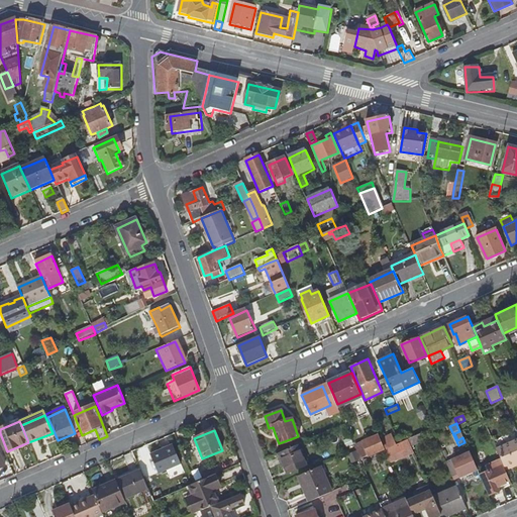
[(391,433),(380,438),(384,449),(396,444),(391,433)]
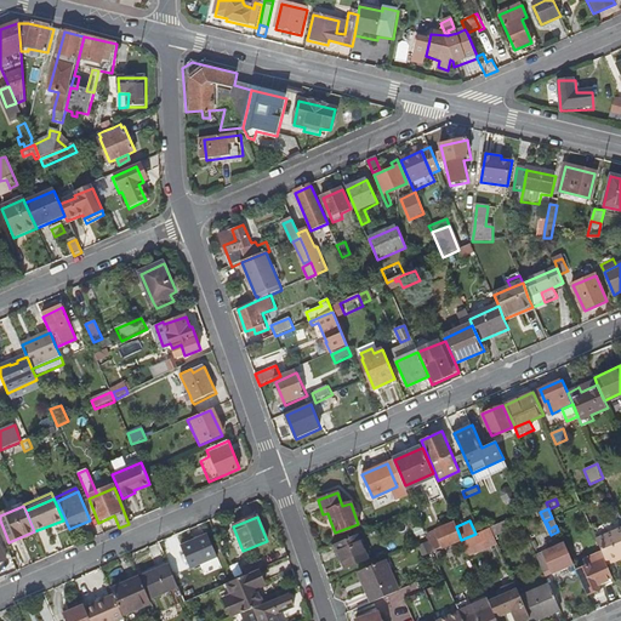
[(505,520),(490,528),(494,537),(510,530),(505,520)]
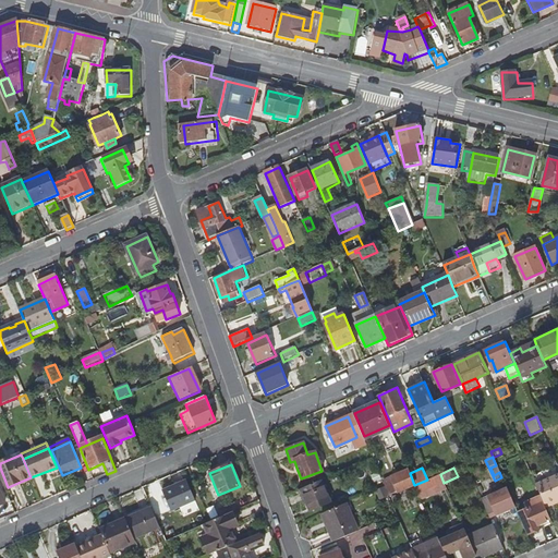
[(390,476),(383,480),(385,486),(389,496),(414,485),(410,473),(408,469),(389,476),(390,476)]
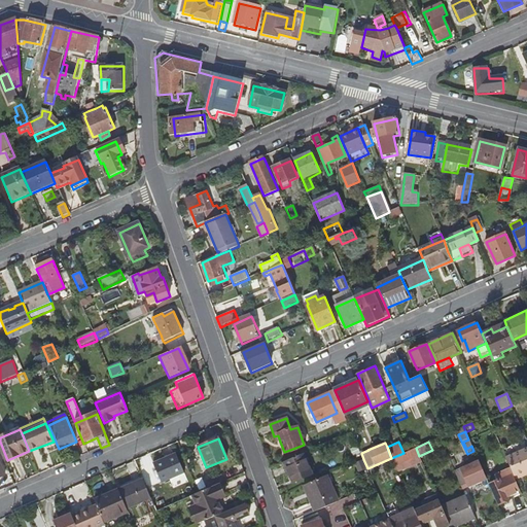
[(403,453),(391,458),(397,470),(421,460),(419,456),(416,448),(407,451),(403,453)]
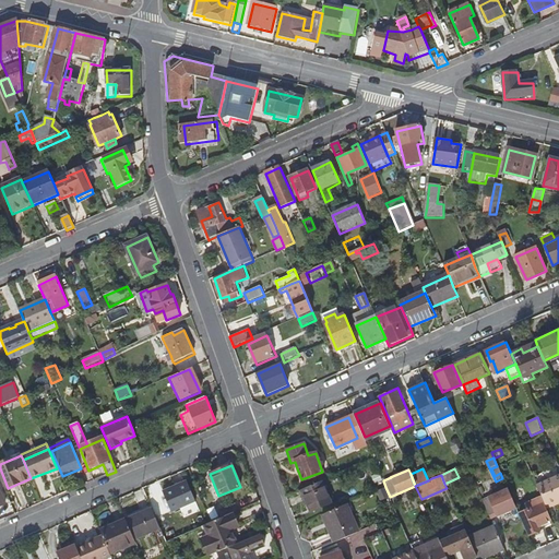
[(558,500),(558,475),(536,485),(547,509),(557,504),(556,502),(558,500)]
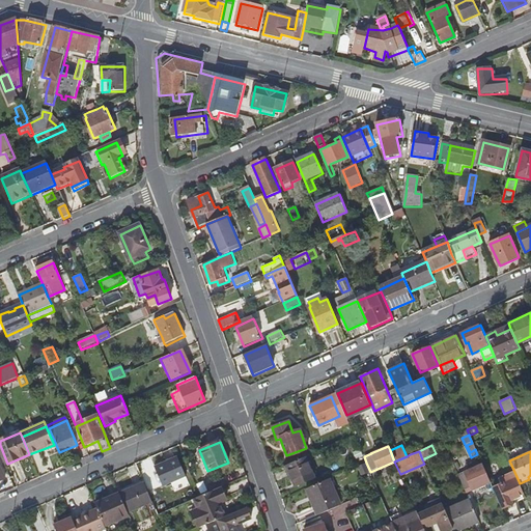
[(176,457),(155,467),(163,486),(185,477),(176,457)]
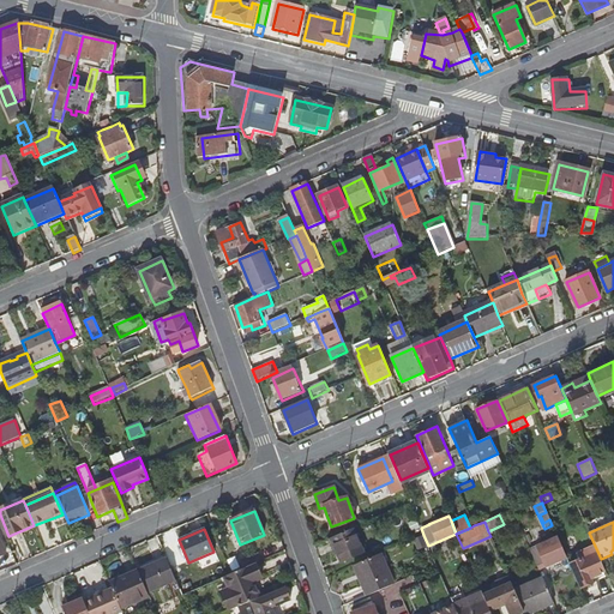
[(354,529),(331,539),(341,563),(363,553),(354,529)]
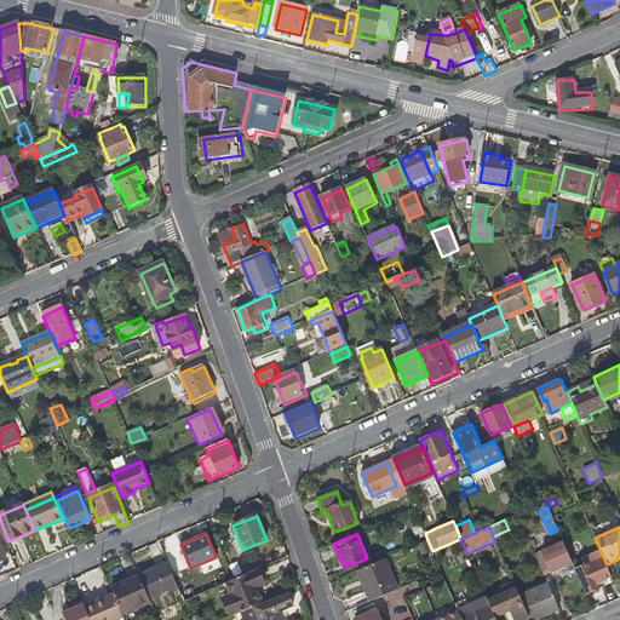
[(544,577),(572,564),(567,554),(561,539),(556,540),(554,535),(544,540),(546,545),(533,550),(544,577)]
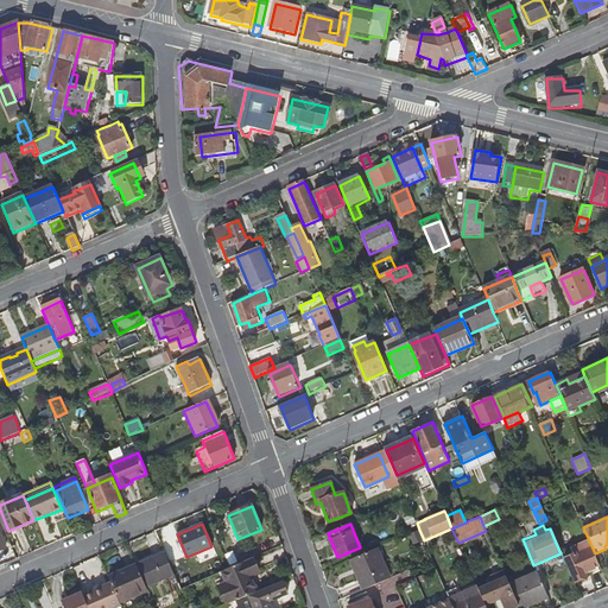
[(424,540),(419,530),(409,534),(413,545),(424,540)]
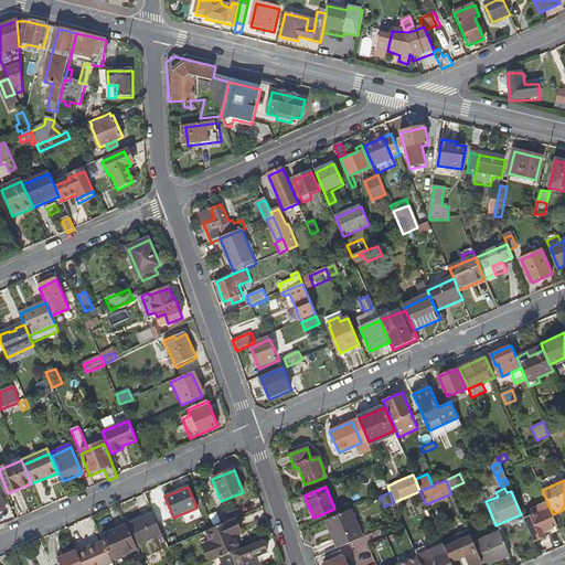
[(404,500),(396,503),(398,510),(406,505),(404,500)]
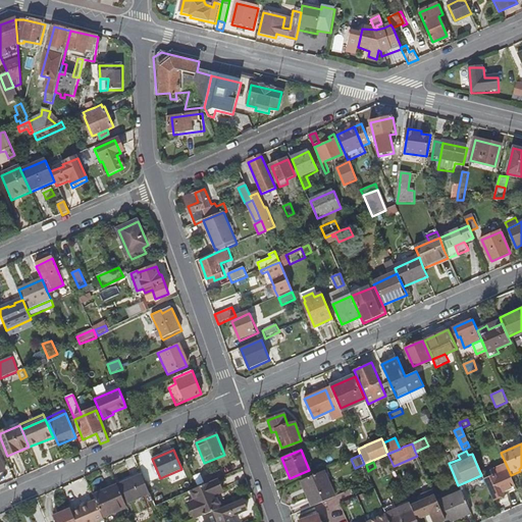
[(216,479),(222,477),(219,470),(204,476),(207,483),(216,479)]
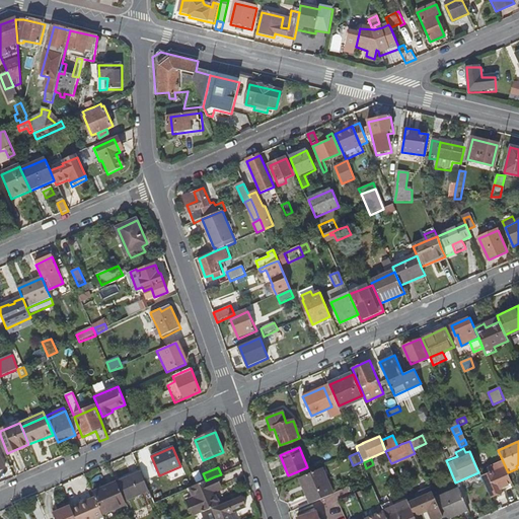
[(322,468),(297,479),(301,489),(305,487),(312,503),(332,494),(322,468)]
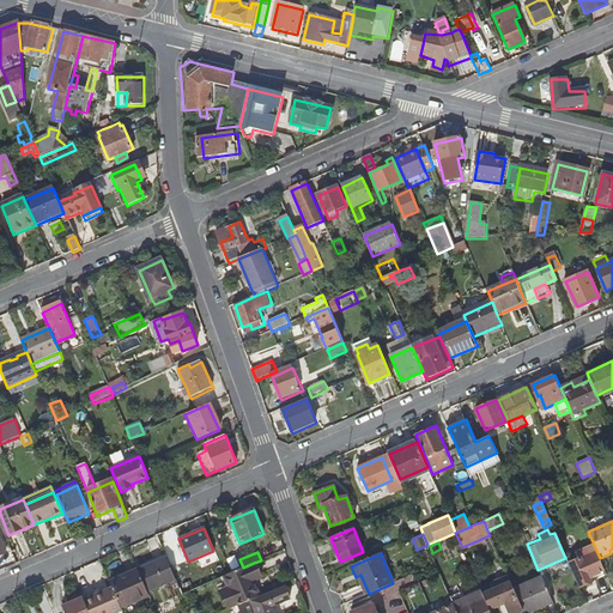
[(594,554),(570,564),(580,587),(604,577),(594,554)]
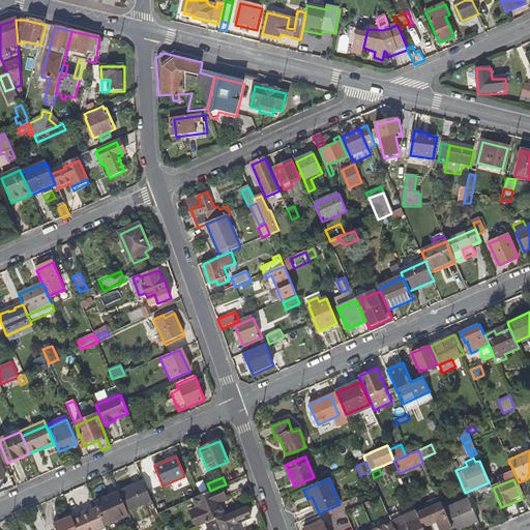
[(151,501),(143,481),(118,493),(126,512),(151,501)]
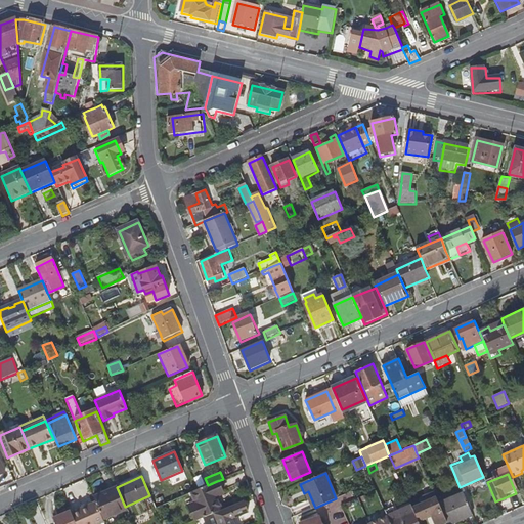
[(205,478),(199,481),(202,488),(208,485),(205,478)]
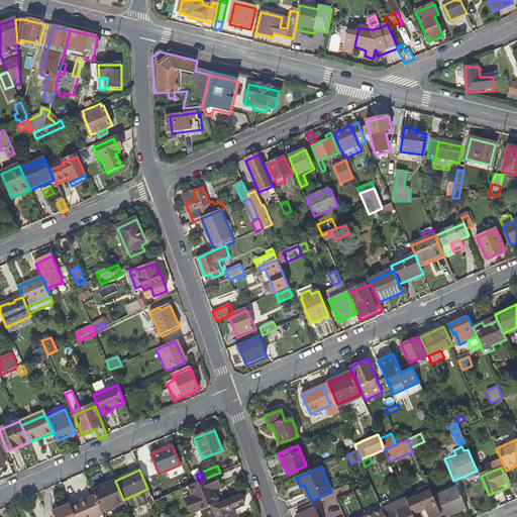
[(200,511),(211,506),(218,503),(213,491),(219,488),(214,475),(205,479),(199,482),(195,483),(188,486),(192,496),(185,499),(192,515),(193,514),(200,511)]
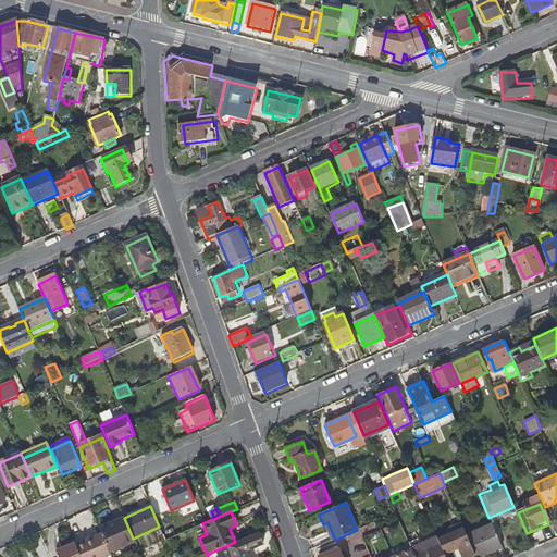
[(109,552),(134,541),(133,539),(124,518),(99,529),(101,535),(109,552)]
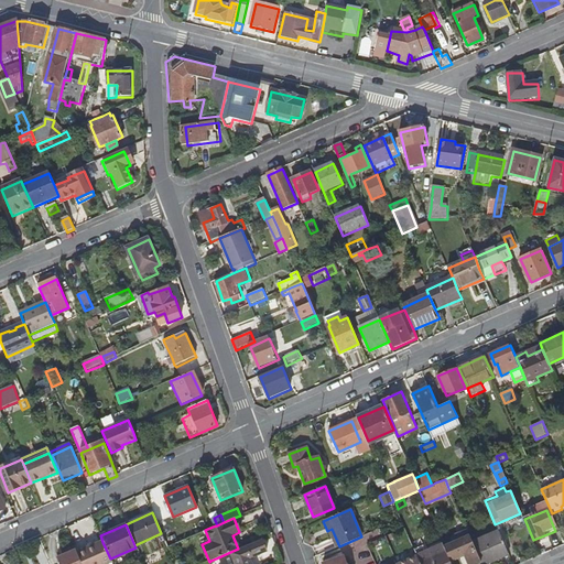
[(327,531),(335,549),(339,546),(332,529),(327,531)]
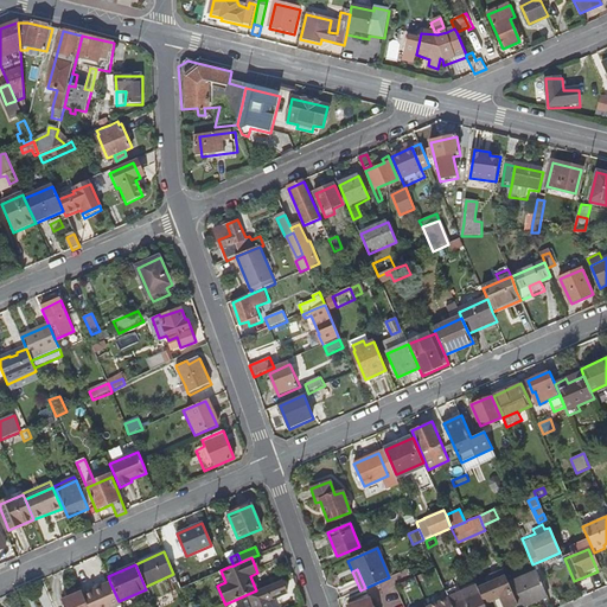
[(505,576),(503,569),(489,575),(492,582),(505,576)]
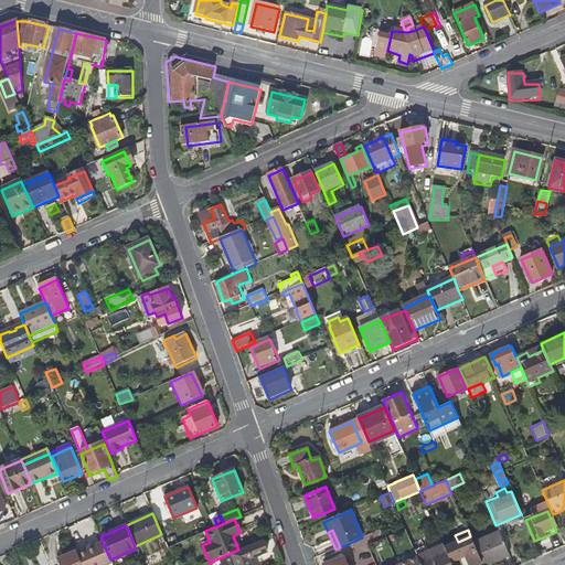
[(498,531),(472,542),(477,552),(502,541),(498,531)]
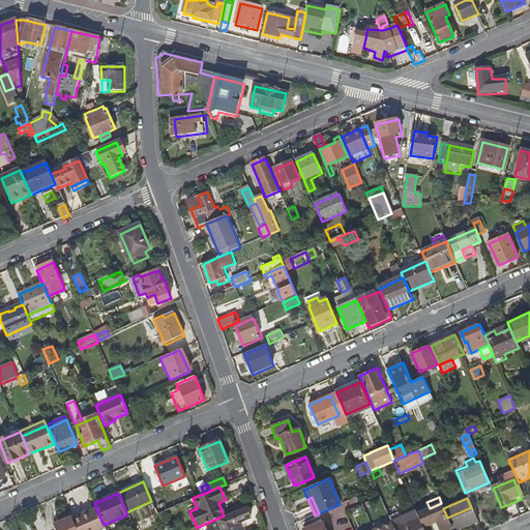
[(430,508),(416,513),(418,517),(423,528),(437,522),(441,529),(452,529),(447,518),(443,508),(441,503),(430,508)]
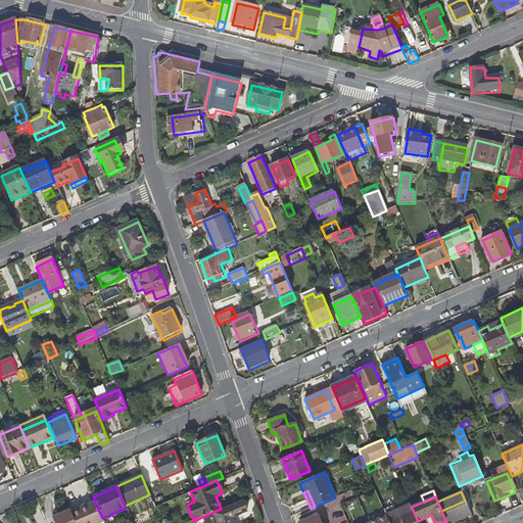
[(465,501),(441,511),(446,522),(452,522),(471,515),(465,501)]
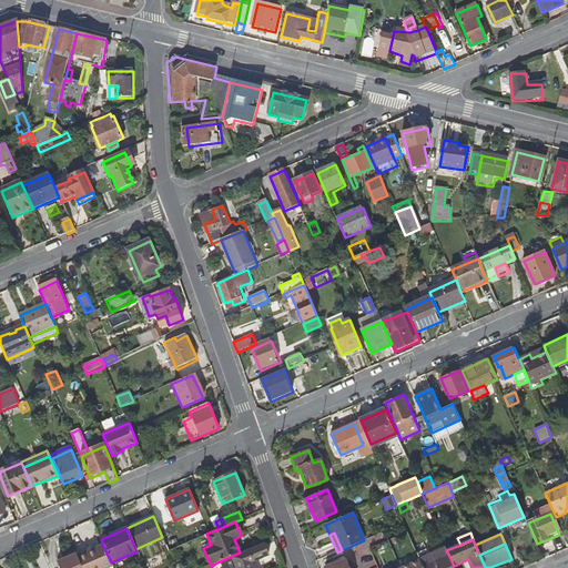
[(222,567),(253,567),(251,563),(269,555),(264,545),(239,555),(240,556),(233,559),(232,556),(220,561),(222,567)]
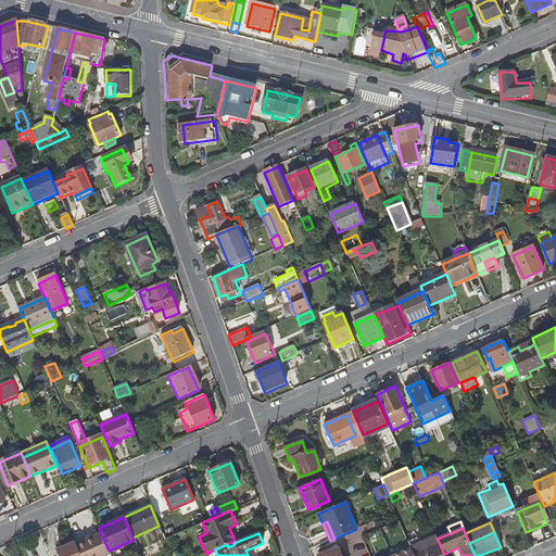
[(105,555),(110,554),(109,551),(101,534),(76,545),(80,555),(105,555)]
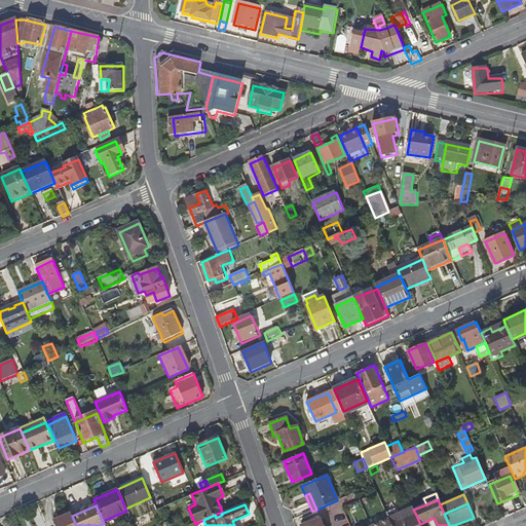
[(389,519),(391,525),(420,525),(420,524),(415,513),(401,520),(397,513),(395,506),(385,511),(386,514),(389,519)]
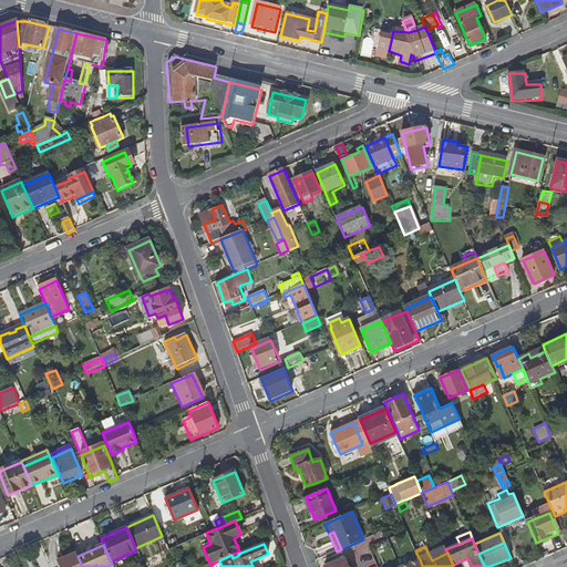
[(445,549),(444,546),(428,553),(432,560),(447,553),(445,549)]
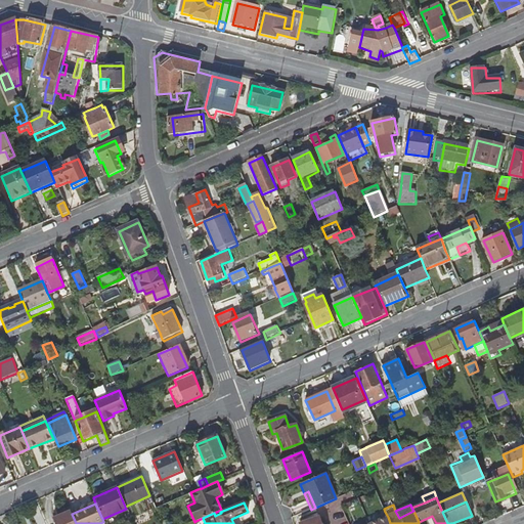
[(76,523),(72,514),(70,509),(61,512),(62,514),(59,516),(53,519),(54,523),(76,523)]
